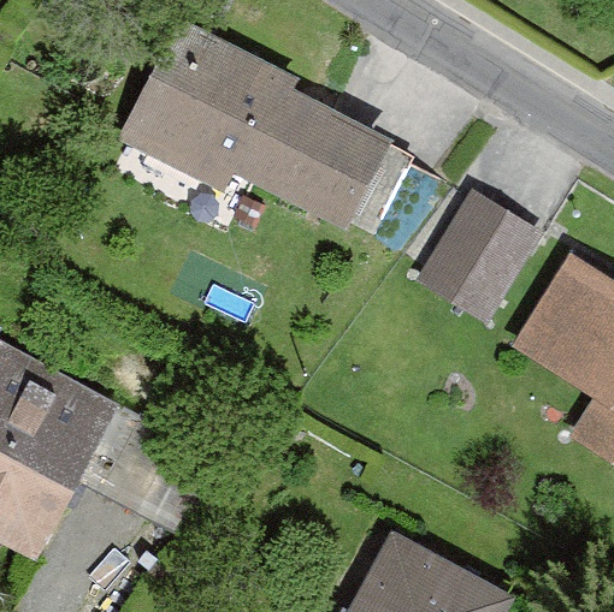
[(284,63),(182,11),(117,138),(231,196),(241,178),(354,235),(400,146),(275,82),(284,63)]
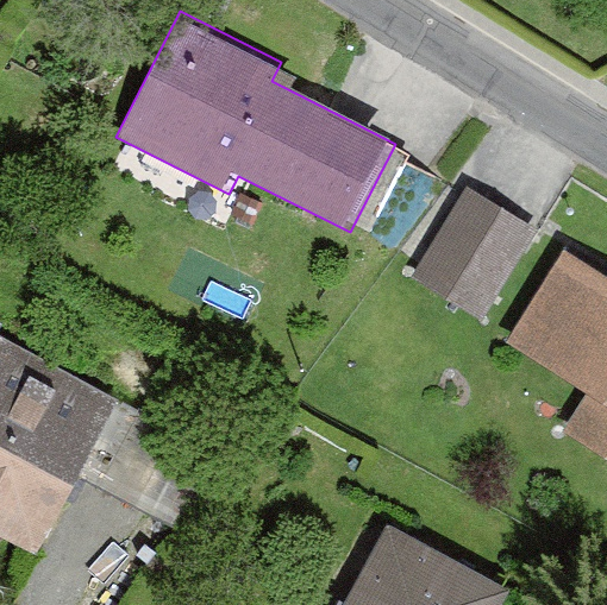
[(539,227),(465,183),(412,275),(486,317),(539,227)]
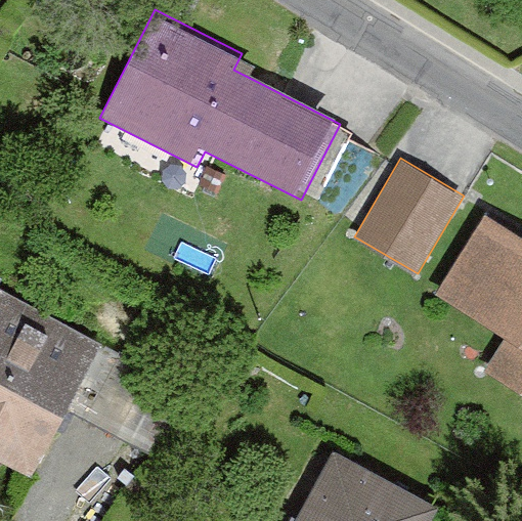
[(521,240),(486,218),(440,294),(510,336),(489,368),(521,388),(521,240)]
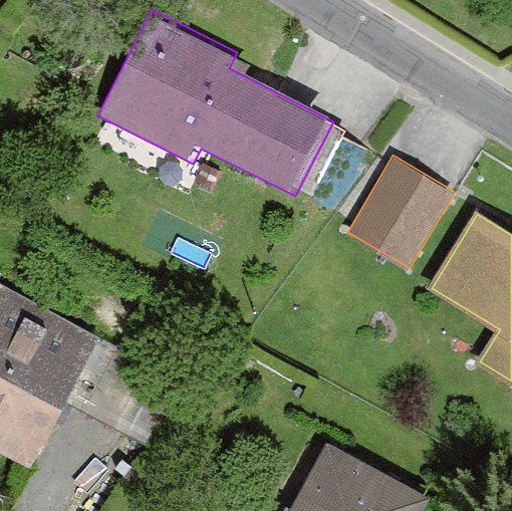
[(0,278),(1,276),(0,275),(0,454),(32,471),(98,343),(0,292),(0,278)]
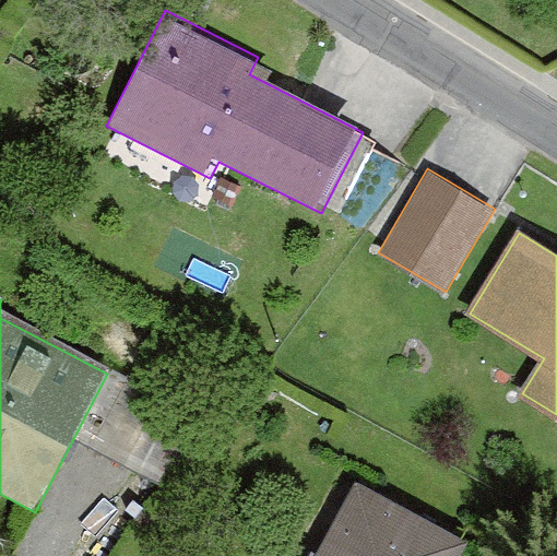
[(460,555),(467,541),(353,481),(312,555),(460,555)]
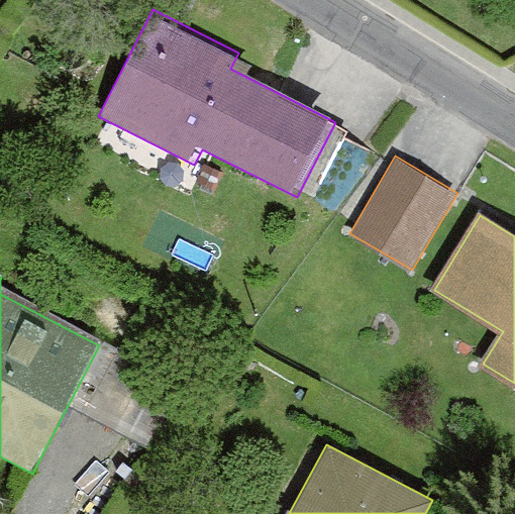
All buildings are outlined.
